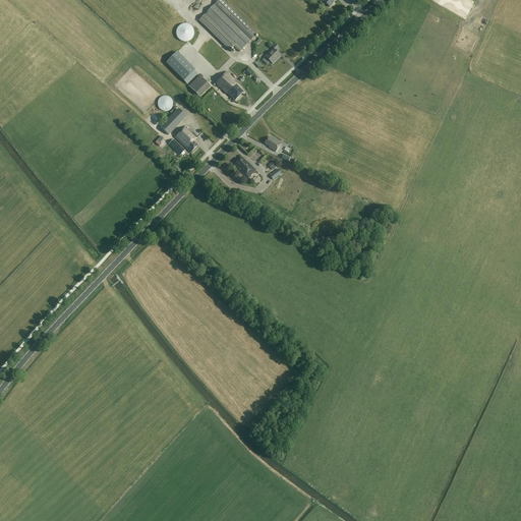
[(222,0),(178,0),(176,3),(227,54),(234,47),(240,52),(257,35),(222,0)]
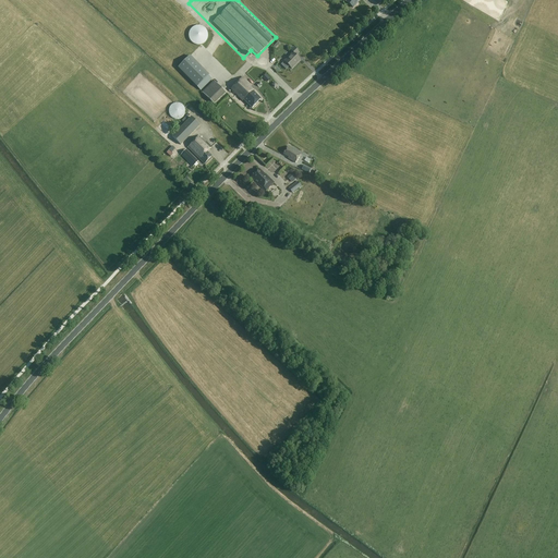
[(207,40),(208,37),(208,34),(206,31),(204,28),(201,26),(197,26),(194,27),(191,31),(190,33),(189,37),(190,40),(192,43),(195,45),(198,46),(202,45),(205,44),(207,40)]
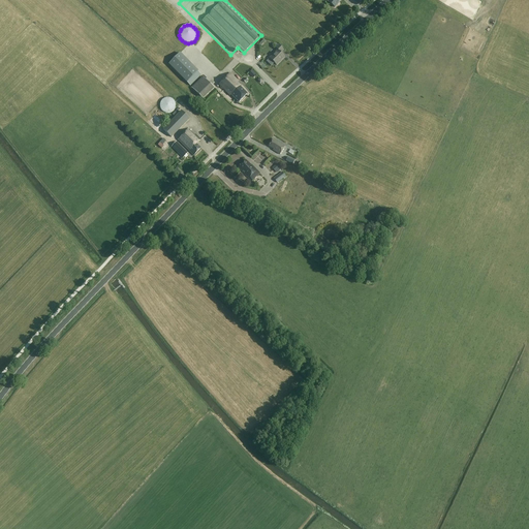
[(188,63),(193,66),(208,44),(203,41),(188,63)]
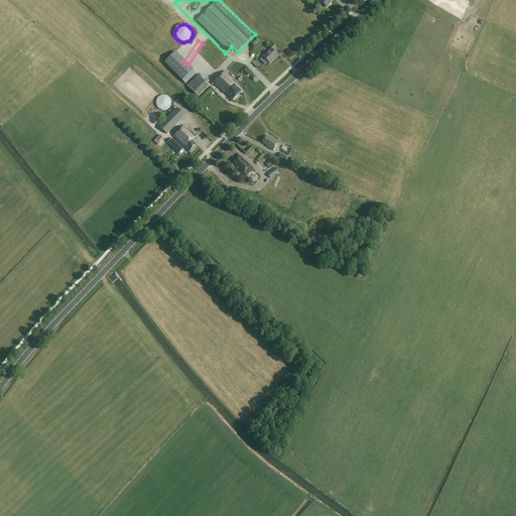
[(270,63),(278,55),(274,51),(277,48),(272,43),(269,46),(271,48),(263,56),(270,63)]
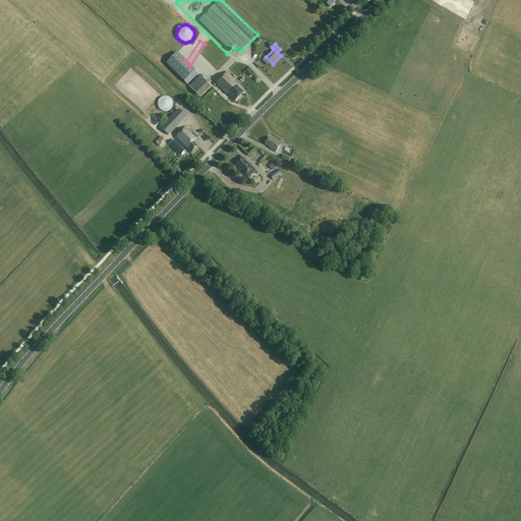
[(167,65),(188,85),(198,74),(177,54),(167,65)]
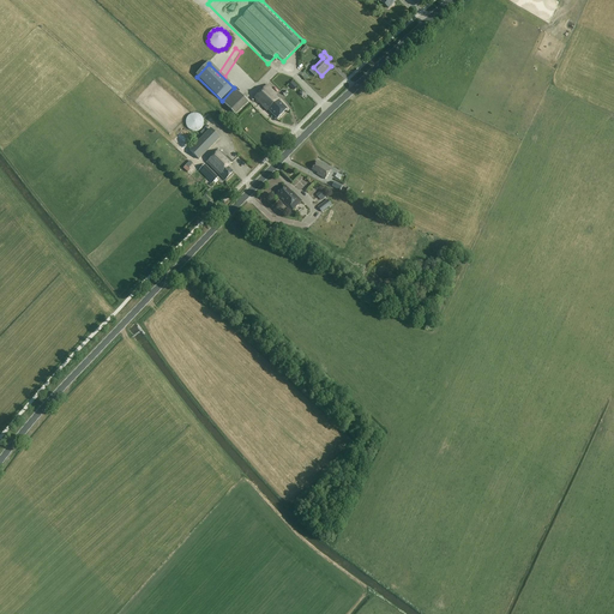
[(277,119),(288,109),(280,100),(280,98),(276,95),(277,95),(268,85),(254,98),(268,110),(269,110),(277,119)]
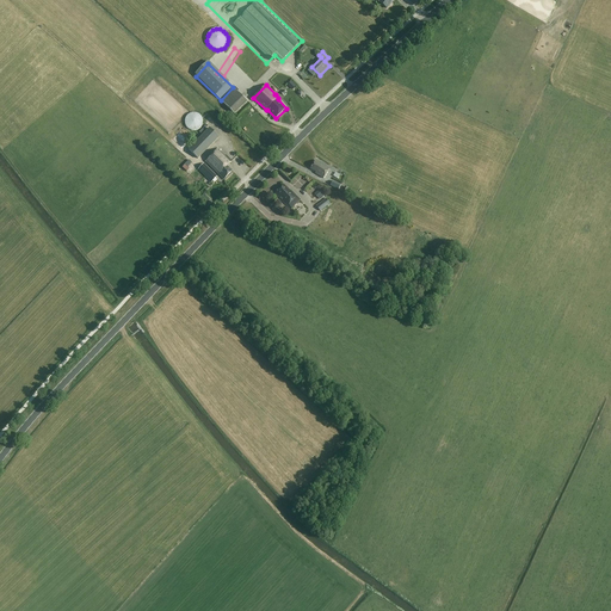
[(248,102),(236,91),(234,88),(222,102),(235,115),(248,102)]
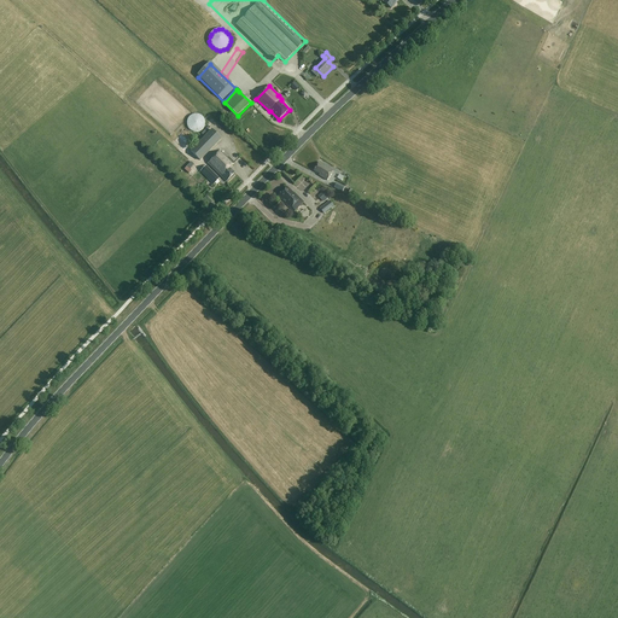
[(204,129),(205,126),(205,122),(204,120),(203,117),(199,115),(196,115),(193,115),(190,117),(188,120),(187,123),(188,127),(190,129),(192,132),(196,133),(198,133),(202,132),(204,129)]
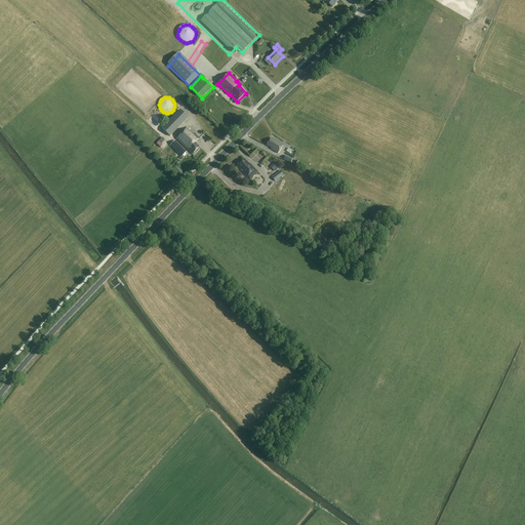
[(161,128),(169,136),(188,118),(179,110),(161,128)]
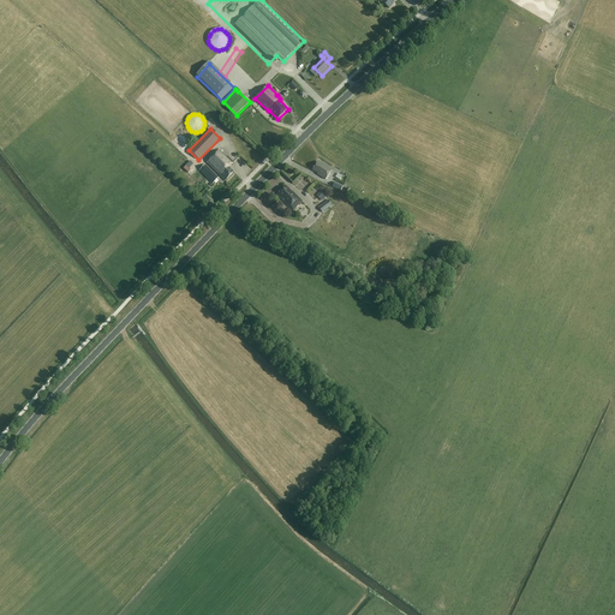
[(226,180),(234,172),(230,167),(233,163),(220,150),(208,162),(226,180)]
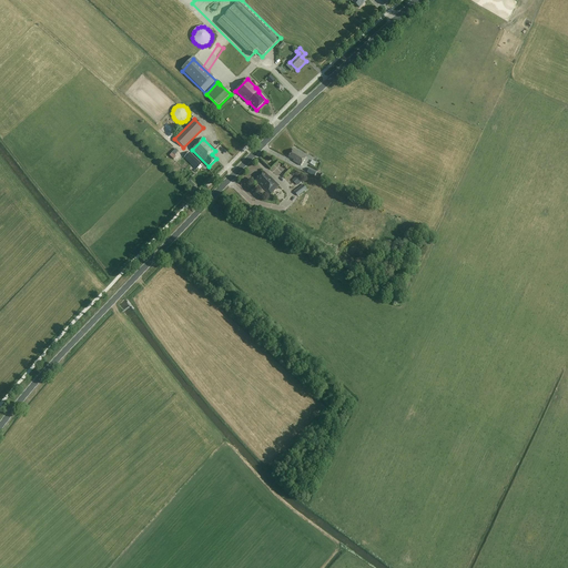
[(300,166),(306,158),(293,150),(288,156),(293,160),(292,161),(300,166)]
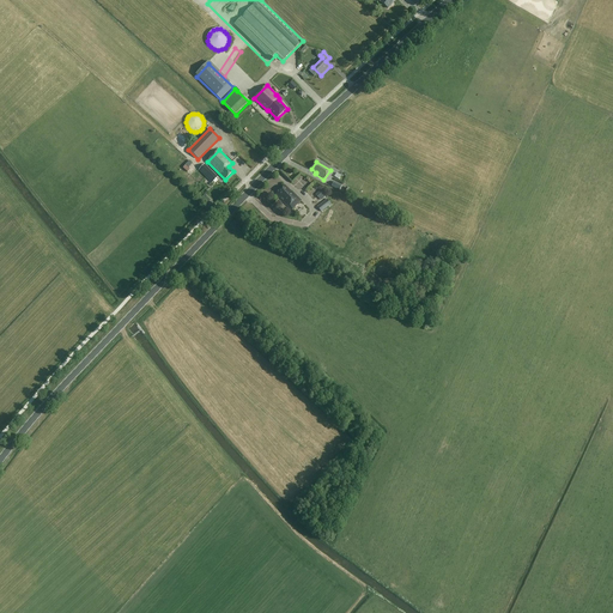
[(182,171),(188,176),(192,173),(189,170),(193,167),(189,163),(182,171)]
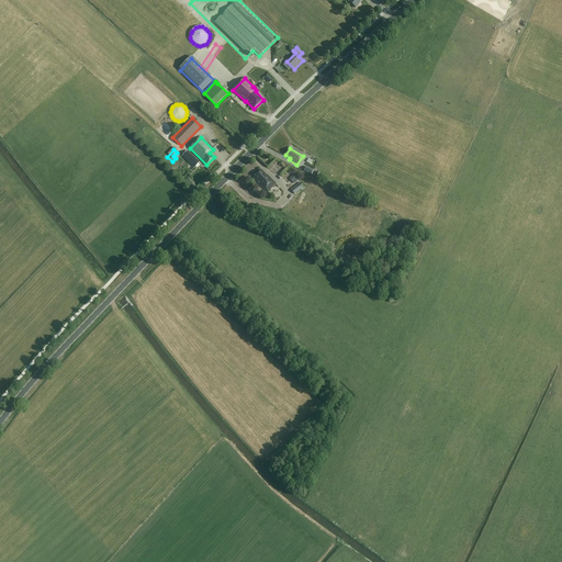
[(194,167),(199,163),(188,150),(183,156),(194,167)]
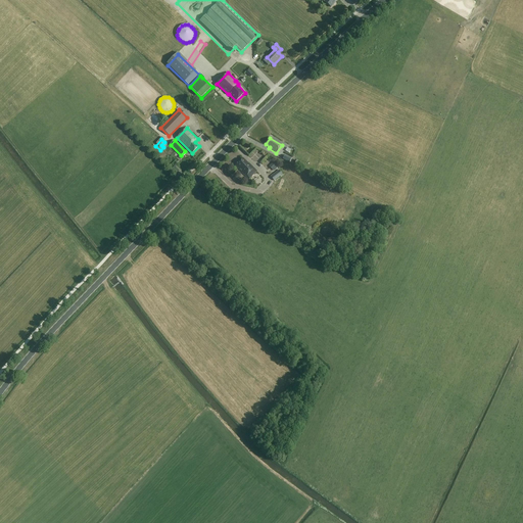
[(257,171),(249,163),(248,163),(243,158),(235,165),(241,172),(248,180),(257,171)]
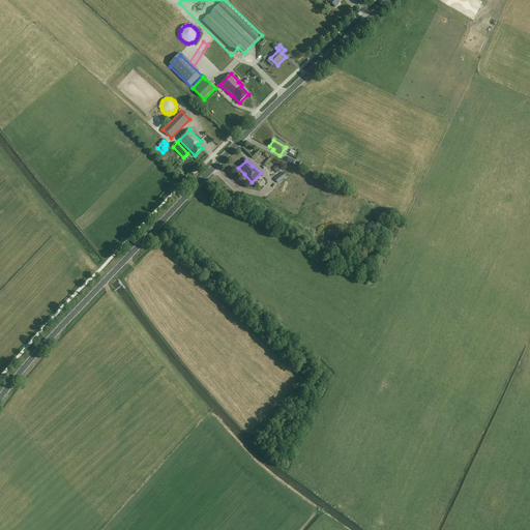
[(286,178),(283,173),(275,179),(278,183),(286,178)]
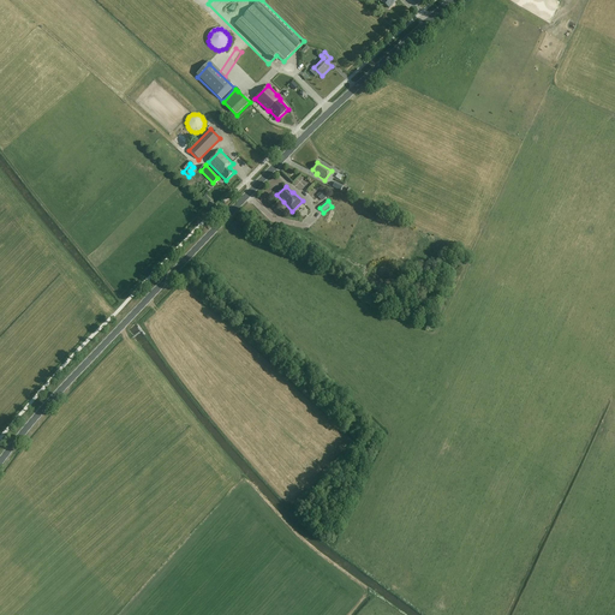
[(262,206),(257,210),(262,216),(267,212),(262,206)]
